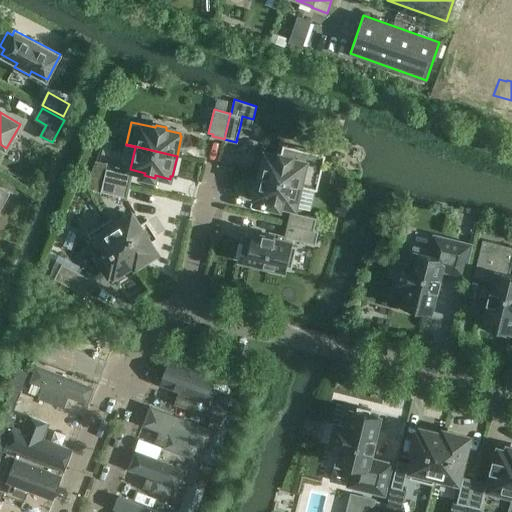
[(283,146),(281,154),(280,157),(266,153),(265,156),(263,155),(259,175),(317,189),(325,156),(283,146)]
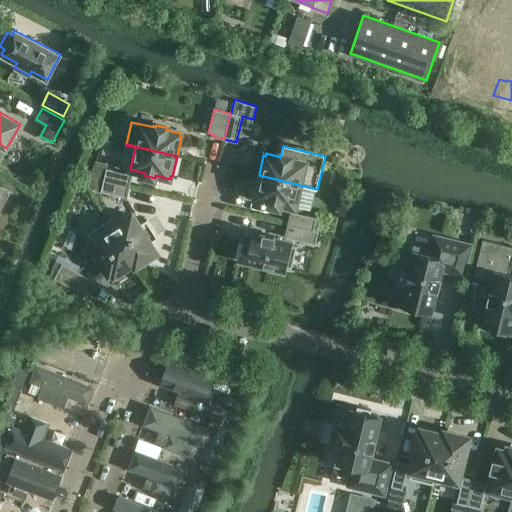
[(126,198),(132,174),(130,174),(106,168),(101,192),(125,197),(125,198),(126,198)]
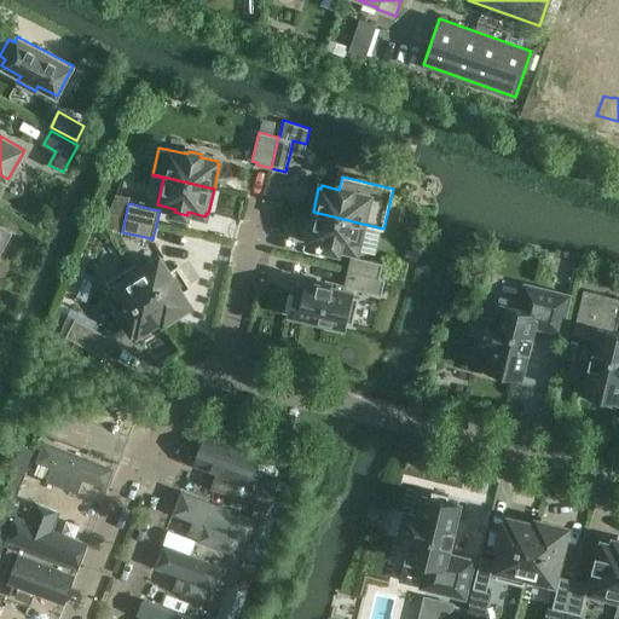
[(383,230),(383,229),(313,212),(307,237),(310,237),(308,239),(327,244),(325,247),(339,250),(339,247),(357,252),(363,225),(383,230)]
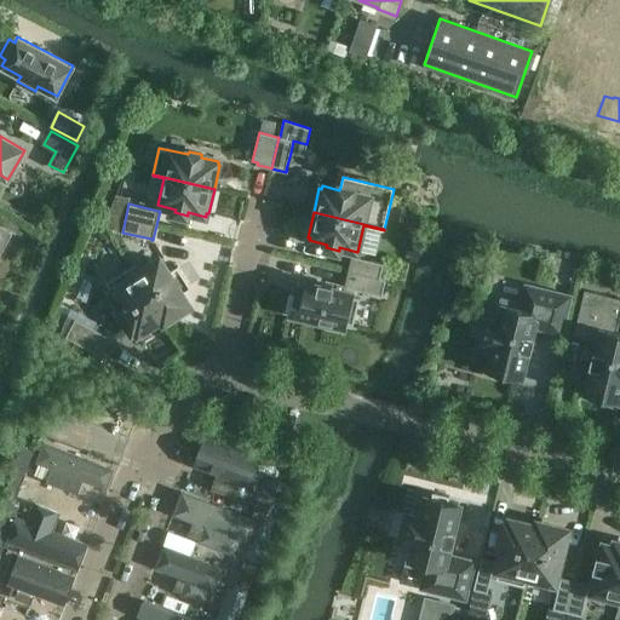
[(0,252),(10,234),(0,228),(0,252)]
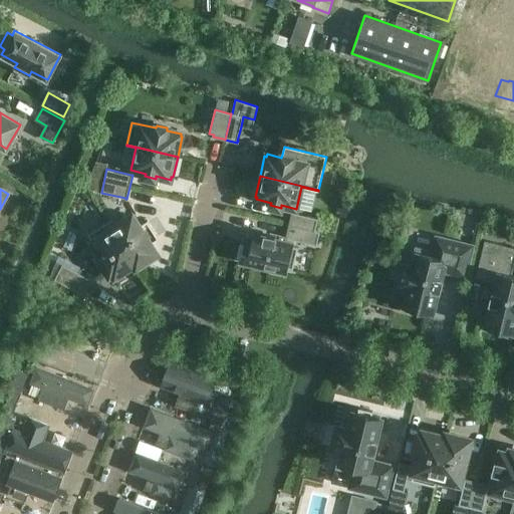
[(289,225),(315,231),(317,219),(293,213),(292,213),(289,225)]
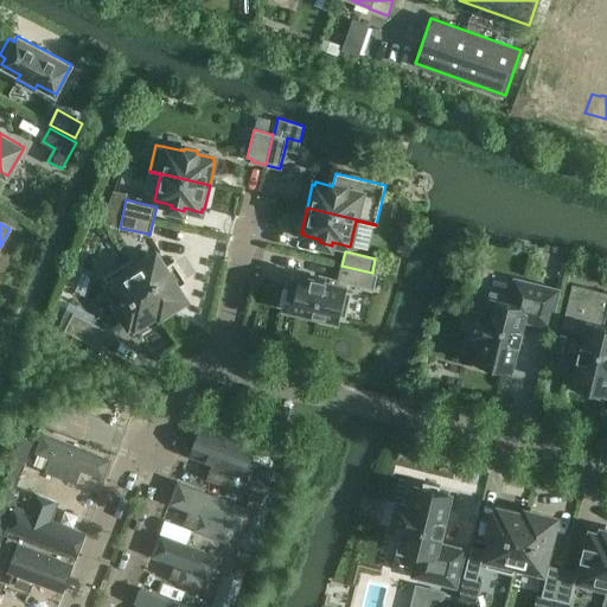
[(128,261),(127,262),(161,315),(163,314),(184,300),(181,298),(183,296),(178,288),(187,282),(174,261),(165,267),(157,254),(133,269),(128,261)]
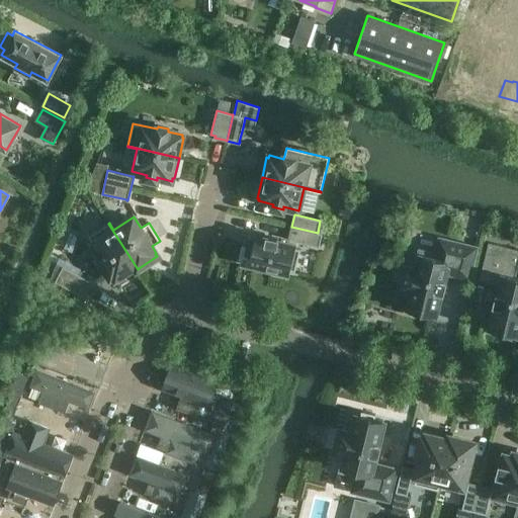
[(108,224),(88,236),(102,258),(99,260),(110,277),(113,276),(115,279),(136,266),(137,269),(138,269),(108,224)]
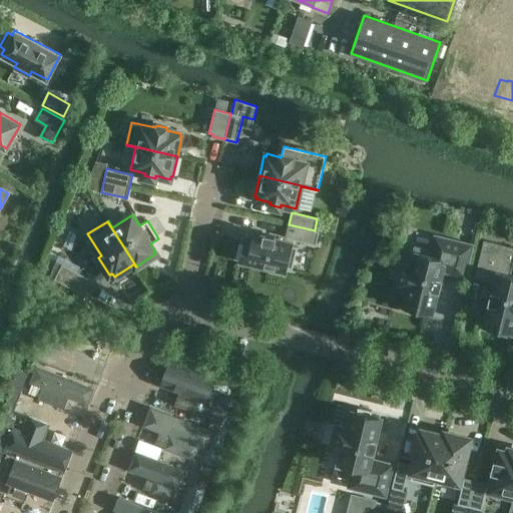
[(319,231),(315,230),(289,224),(286,238),(287,238),(316,245),(319,231)]
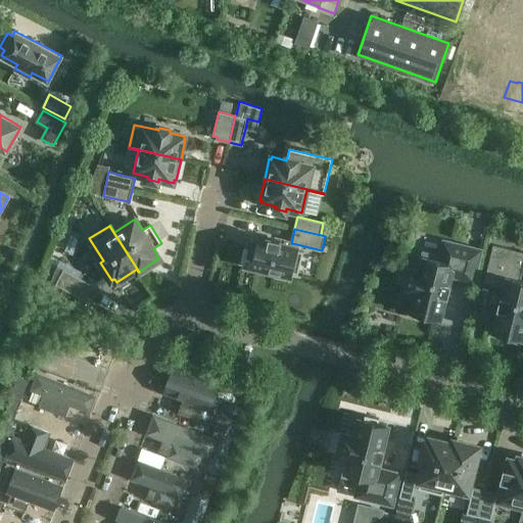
[(298,275),(303,252),(298,251),(298,248),(280,244),(281,241),(270,239),(269,241),(257,239),(255,247),(248,246),(244,264),(274,271),(273,275),(287,279),(288,275),(292,276),(292,273),(298,275)]
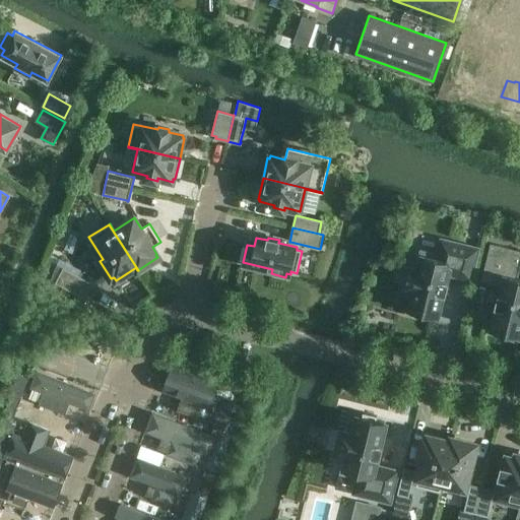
[(401,289),(413,293),(409,311),(412,312),(411,316),(427,320),(427,316),(436,318),(442,294),(445,295),(447,283),(445,282),(447,273),(469,278),(476,250),(442,242),(439,256),(420,251),(415,269),(406,267),(401,289)]
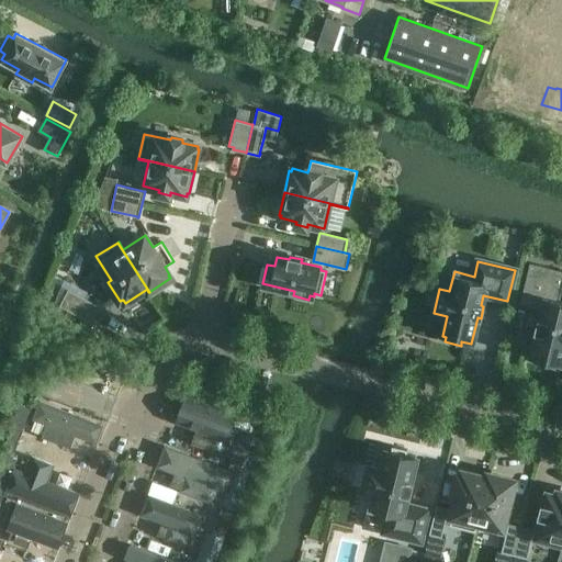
[(561,271),(530,263),(528,268),(520,304),(543,310),(541,321),(538,319),(536,332),(538,333),(531,359),(541,361),(540,366),(555,369),(557,364),(561,366),(561,359),(561,302),(559,301),(561,289),(561,271)]
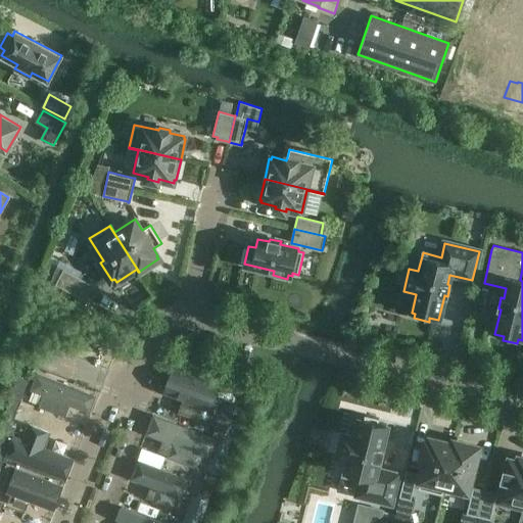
[(90,284),(63,270),(55,285),(83,299),(91,284),(90,283),(90,284)]
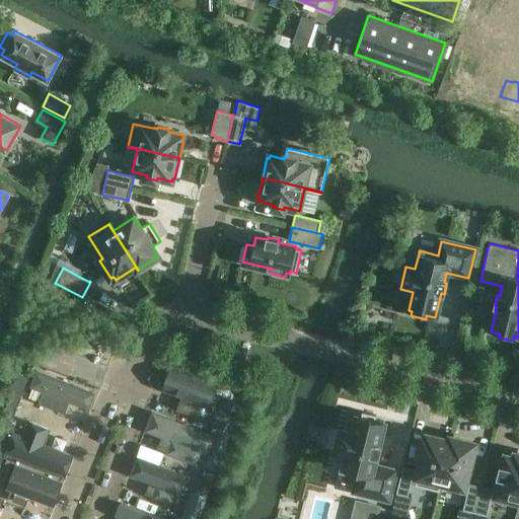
[(171,367),(162,389),(179,396),(181,396),(176,410),(184,413),(196,417),(201,403),(208,406),(217,384),(171,367)]
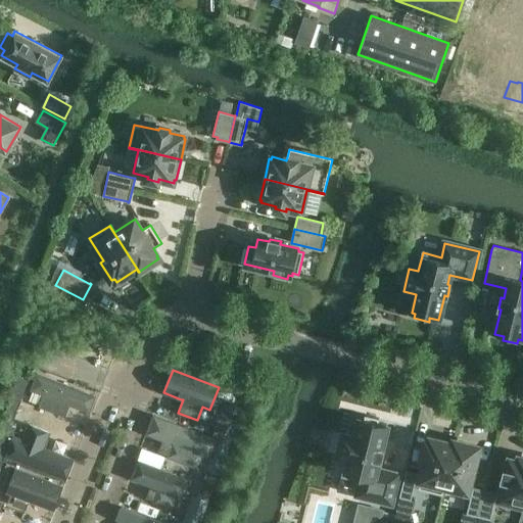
[(38,374),(32,389),(45,394),(40,407),(64,416),(69,403),(89,412),(95,396),(38,374)]
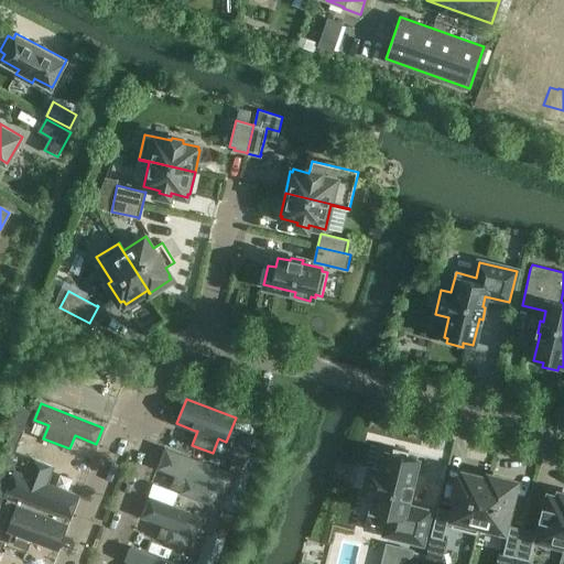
[(23,431),(31,411),(19,405),(11,425),(23,431)]
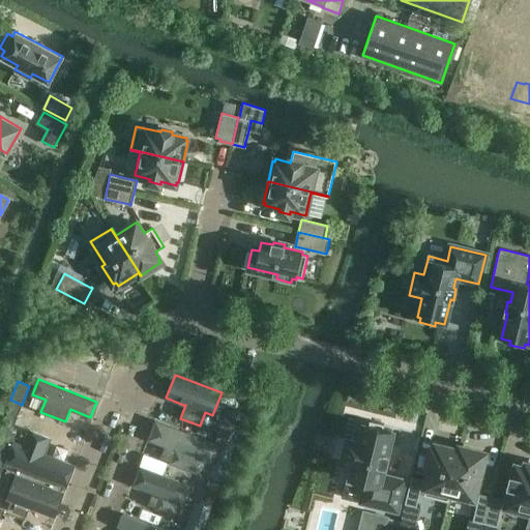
[(231,407),(247,413),(251,406),(233,400),(231,407)]
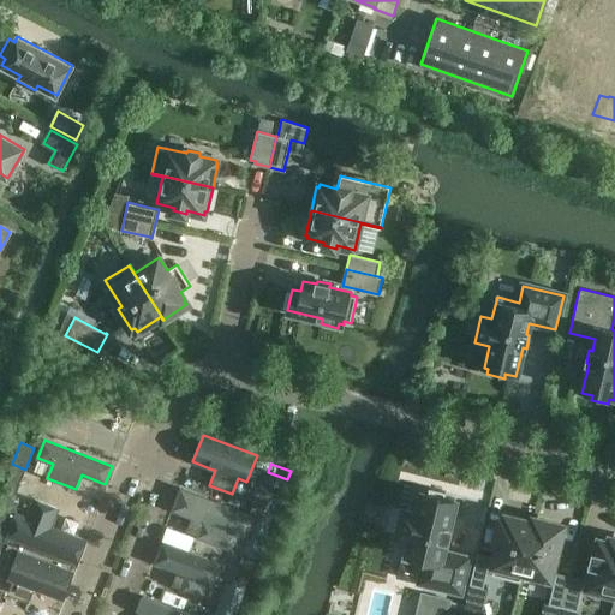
[(7,481),(19,485),(25,470),(13,466),(7,481)]
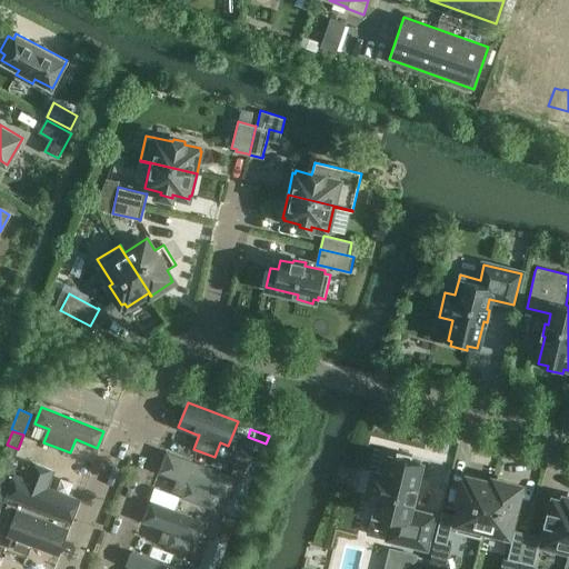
[(253,439),(248,453),(259,458),(265,443),(253,439)]
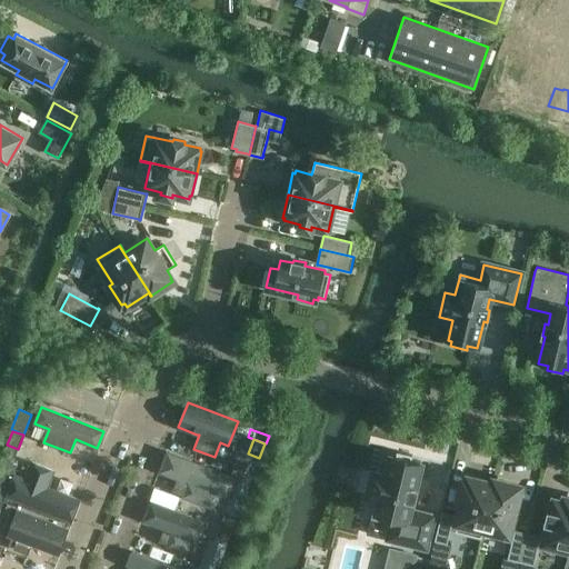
[(13,462),(18,449),(7,445),(2,458),(13,462)]
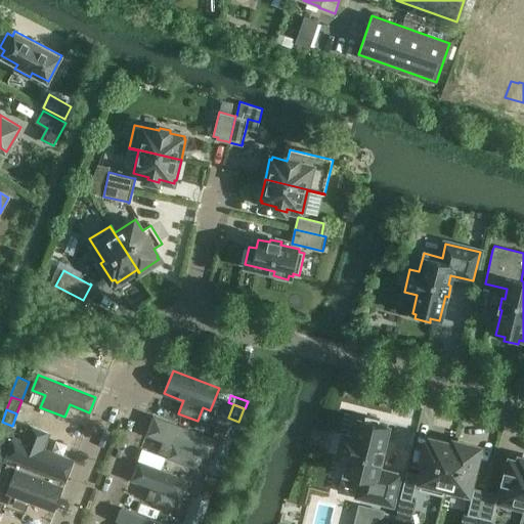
[(358,496),(392,505),(399,476),(377,471),(379,461),(382,462),(384,450),(382,450),(388,426),(379,424),(380,420),(365,416),(364,420),(360,419),(356,437),(344,434),(338,456),(347,459),(343,478),(361,482),(358,496)]
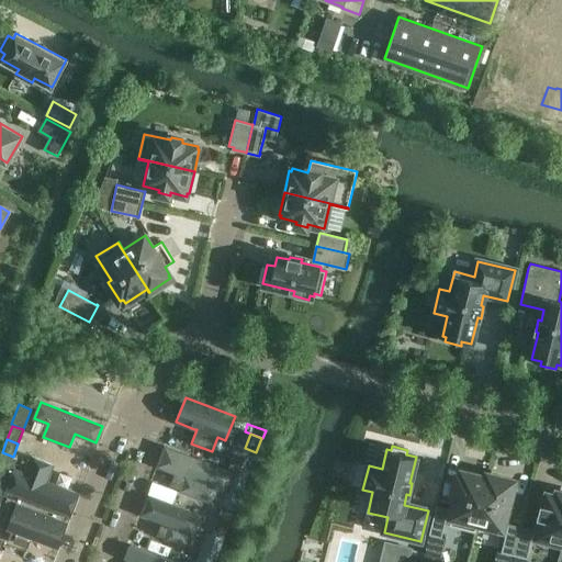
[(224,492),(232,472),(166,447),(158,467),(177,473),(172,485),(181,489),(181,490),(212,502),(217,489),(224,492)]
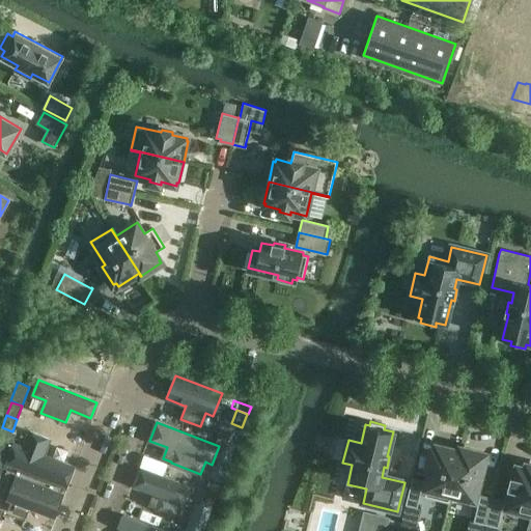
[(0,427),(0,463),(4,465),(16,435),(0,427)]
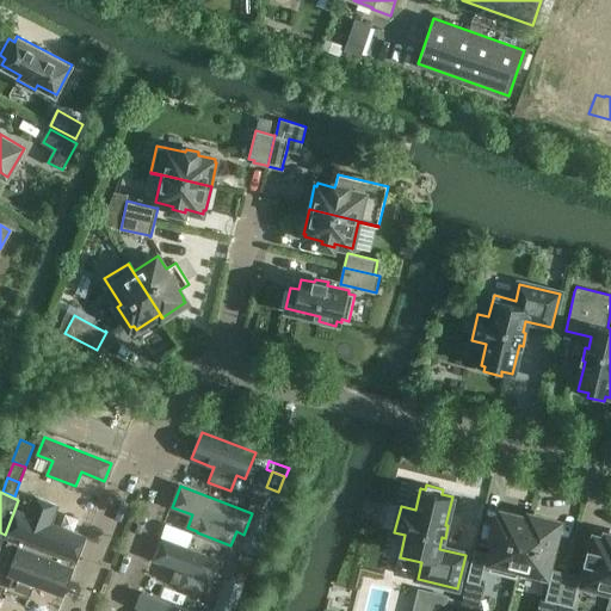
[(17,511),(8,534),(76,560),(85,537),(49,524),(56,505),(35,497),(28,516),(17,511)]
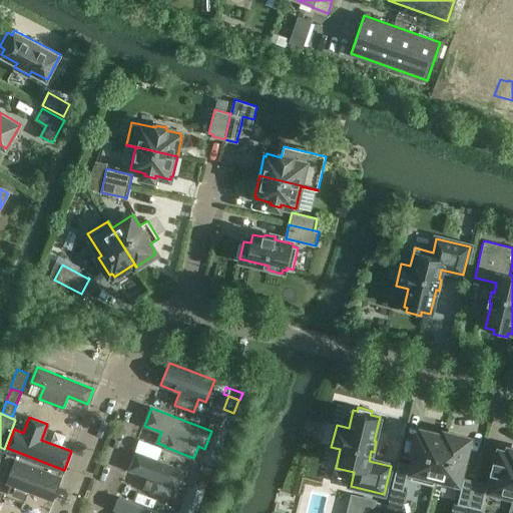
[(213,465),(215,466),(226,435),(212,430),(201,461),(203,462),(213,465)]
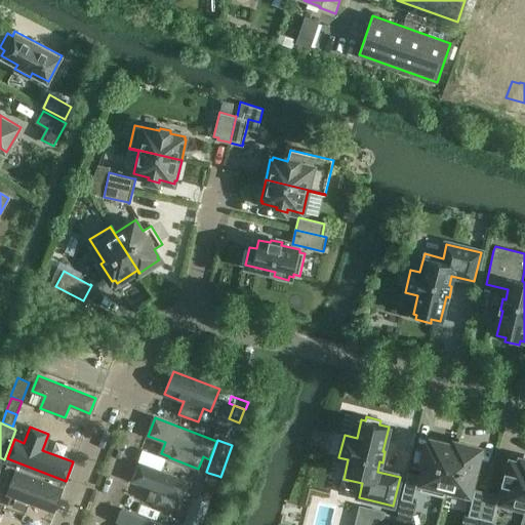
[(426,466),(419,490),(444,496),(456,443),(455,443),(455,446),(432,441),(431,444),(428,444),(422,465),(426,466)]
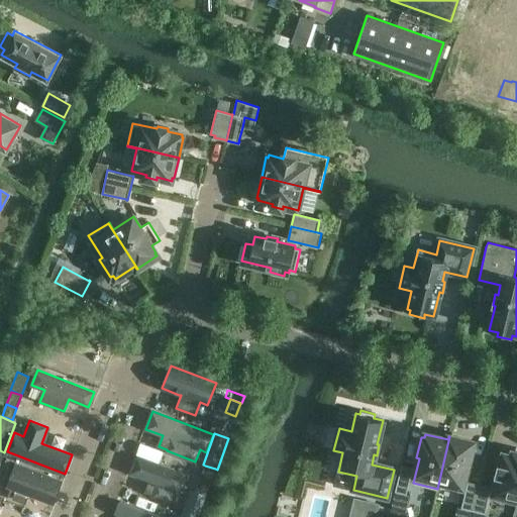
[(449,436),(437,489),(439,482),(462,487),(473,445),(471,445),(472,441),(449,436)]
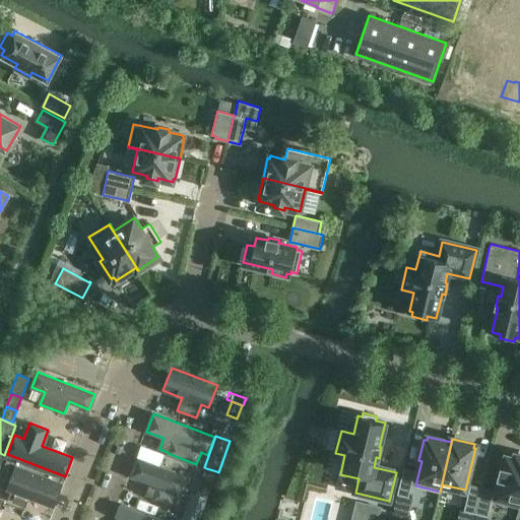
[(495,502),(519,508),(519,503),(519,455),(516,455),(515,459),(506,456),(504,467),(501,467),(499,477),(501,478),(495,502)]
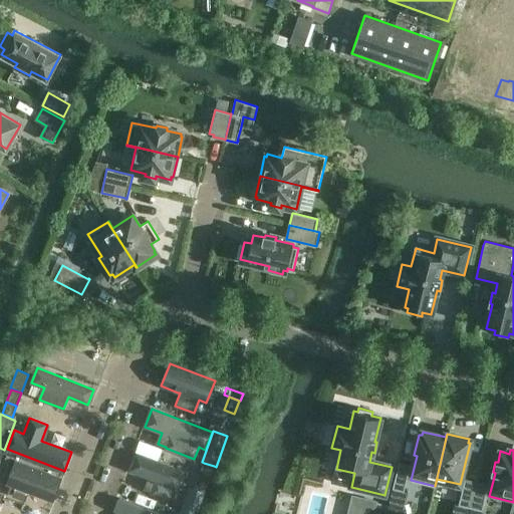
[(179,489),(186,472),(137,453),(130,470),(157,480),(155,484),(148,481),(145,488),(152,491),(152,493),(172,501),(177,488),(179,489)]
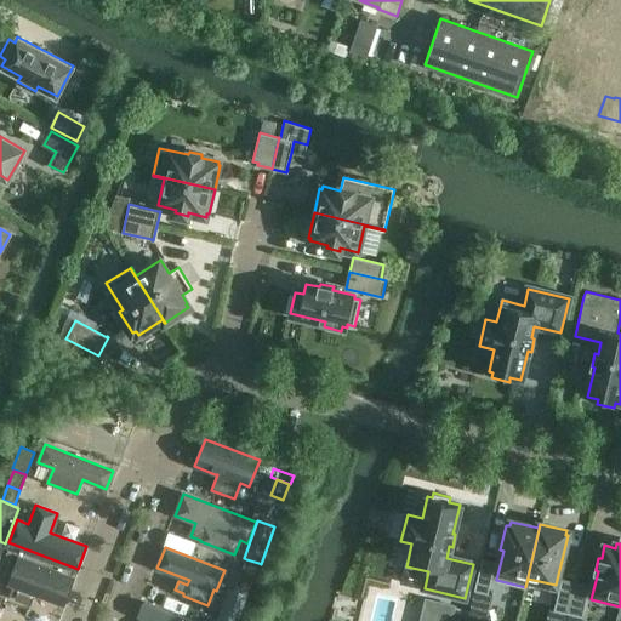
[(20,557),(9,585),(20,588),(15,599),(30,605),(35,594),(63,605),(74,577),(20,557)]
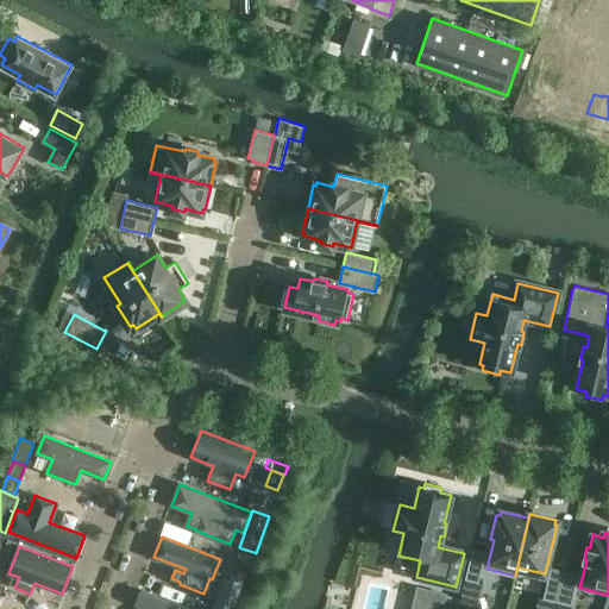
[(242,548),(236,563),(248,567),(253,552),(242,548)]
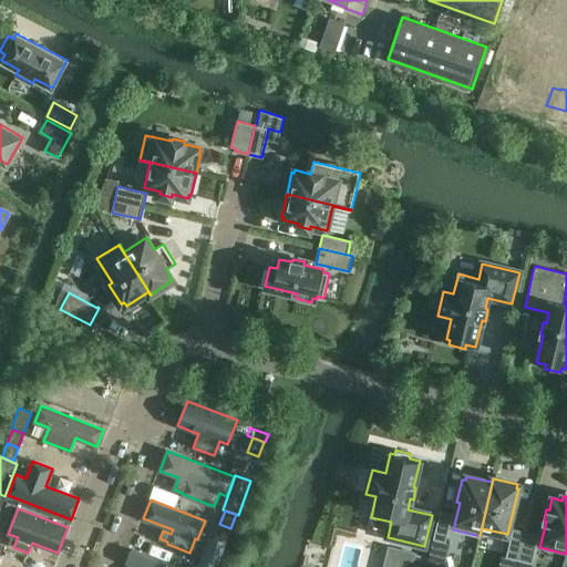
[(446,543),(452,516),(453,516),(453,514),(440,512),(433,539),(446,543)]
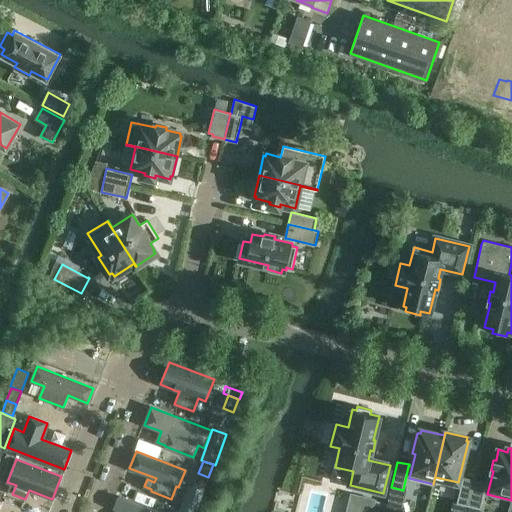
[(203,489),(208,477),(198,473),(193,486),(203,489)]
